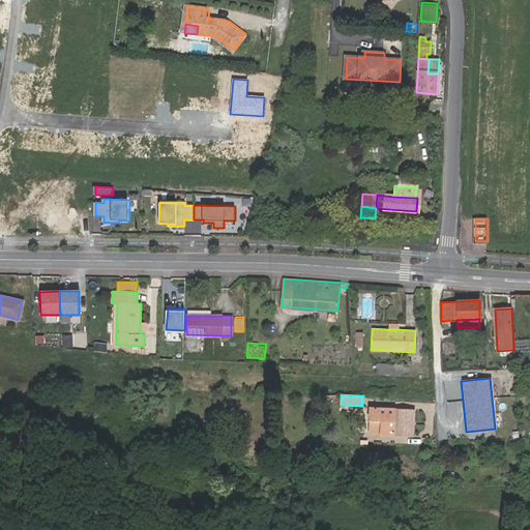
[(379,423),(378,433),(412,435),(413,411),(380,409),(369,408),(369,422),(379,423)]
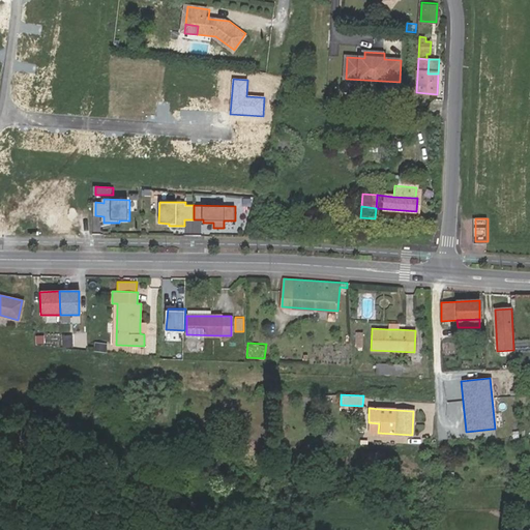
[(367,432),(378,433),(379,423),(369,422),(367,432)]
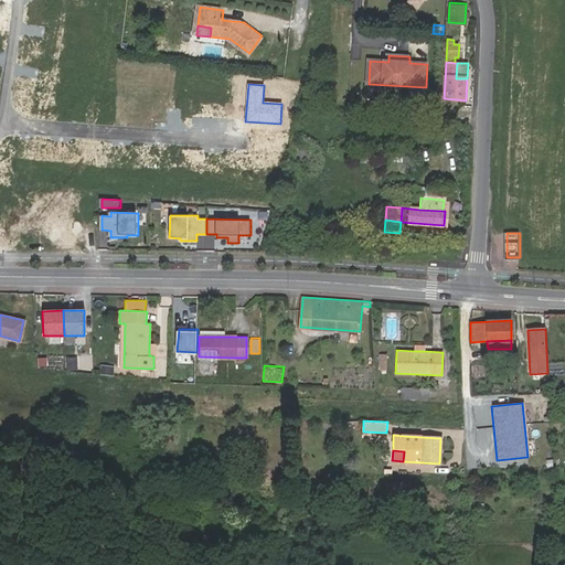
All buildings are outlined.
